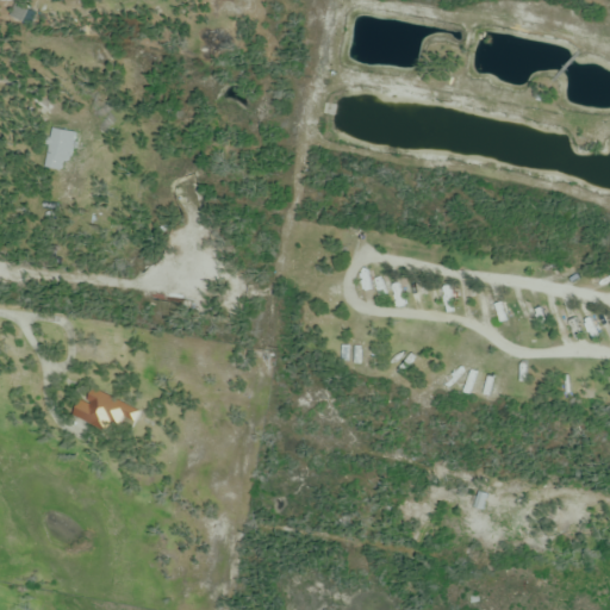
[(67,173),(74,134),(53,130),(45,169),(67,173)]
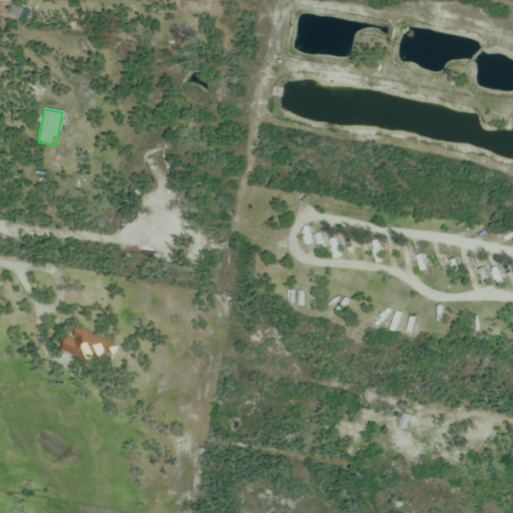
[(335,257),(341,253),(334,235),(327,238),(335,257)]
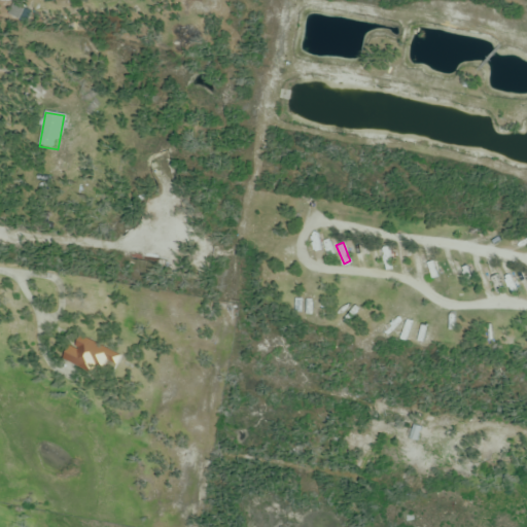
[(120,355),(78,338),(73,349),(67,347),(64,355),(113,375),(120,355)]
